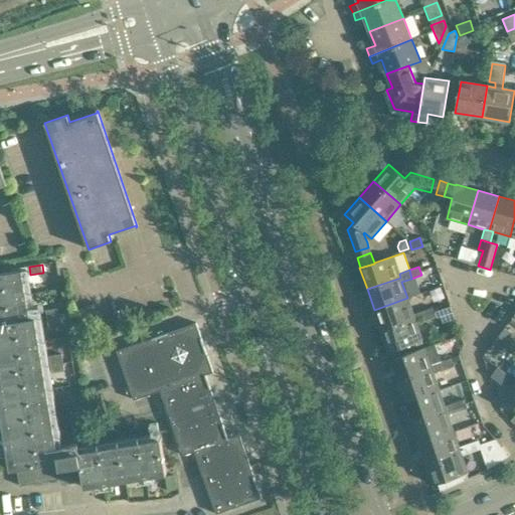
[(19,486),(81,476),(83,487),(166,474),(161,438),(79,452),(78,443),(56,447),(36,317),(30,318),(22,271),(0,274),(0,408),(4,436),(0,436),(0,442),(2,456),(7,455),(10,470),(16,469),(19,486)]
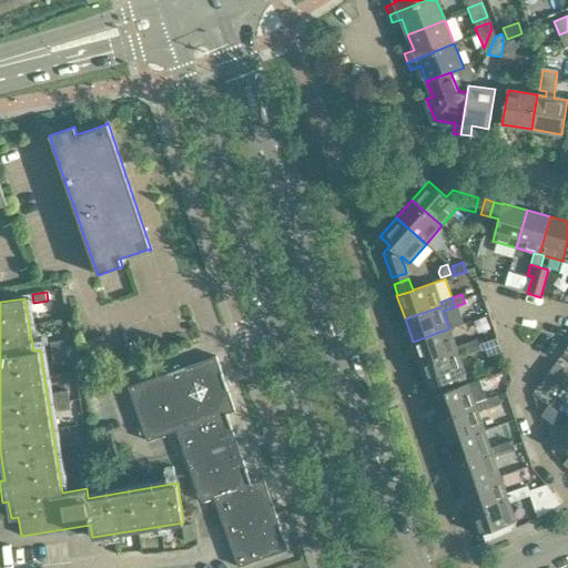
[(421,364),(457,352),(456,347),(449,328),(413,342),(421,364)]
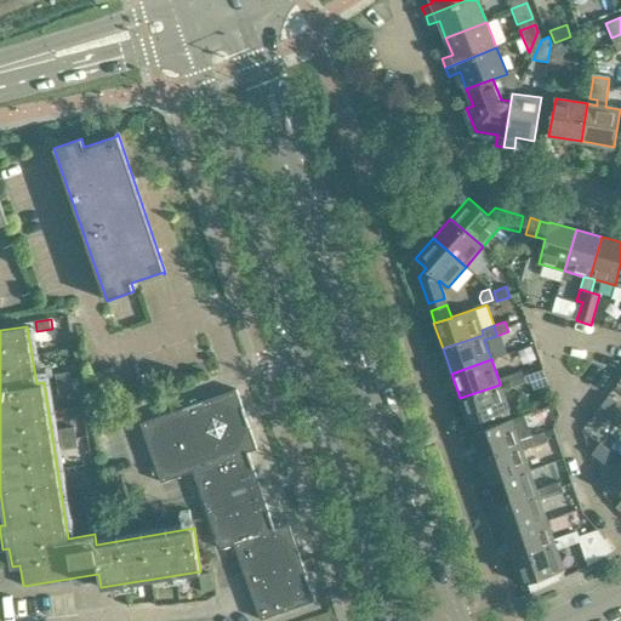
[(53,375),(56,385),(73,381),(70,371),(53,375)]
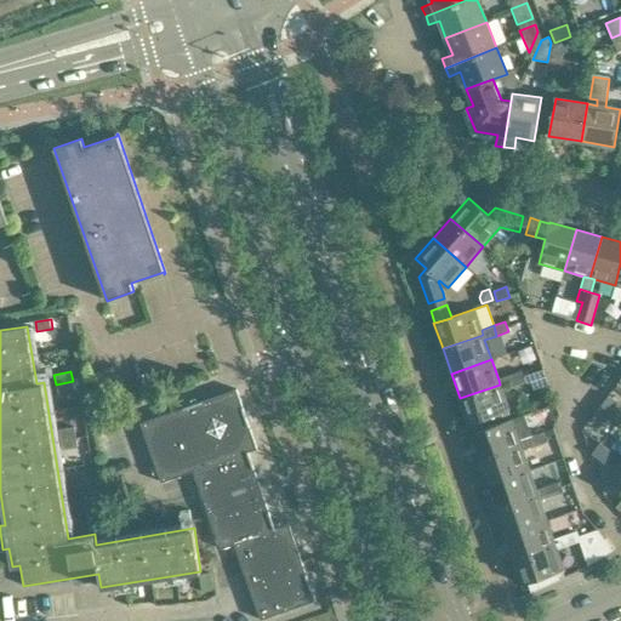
[(510,375),(513,386),(525,381),(522,371),(510,375)]
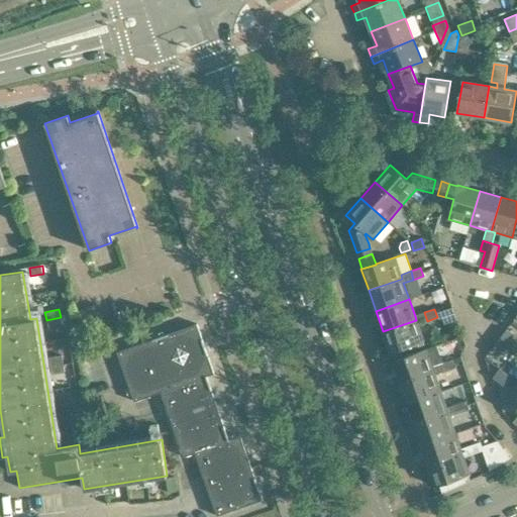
[(416,320),(383,331),(390,353),(423,341),(417,324),(427,321),(424,312),(415,316),(416,320)]
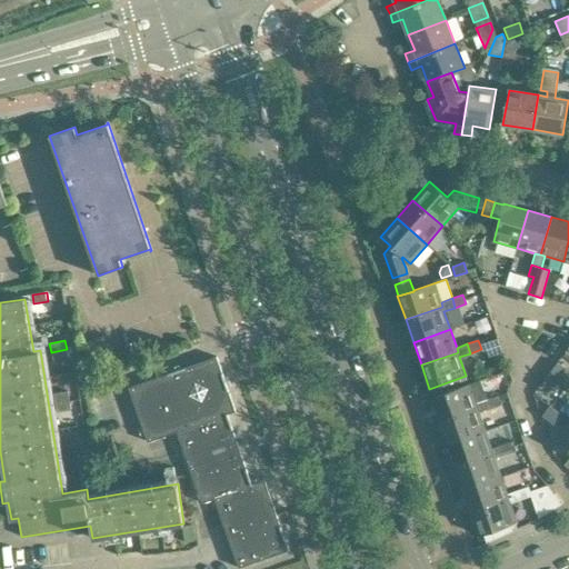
[(68,359),(67,349),(51,352),(52,361),(68,359)]
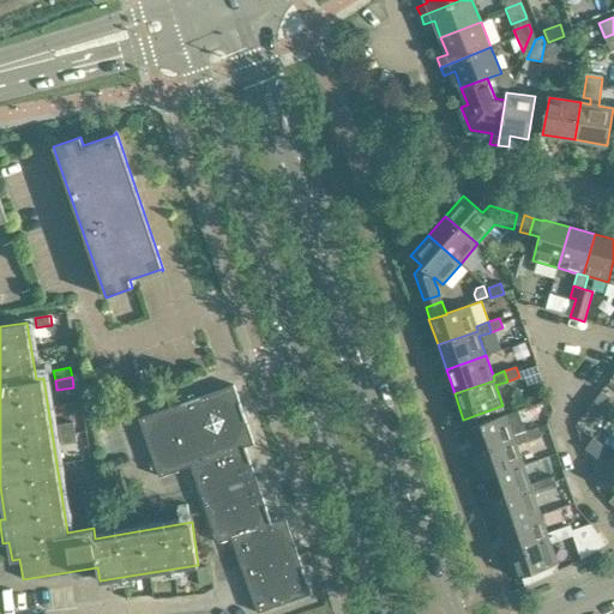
[(613,396),(613,389),(607,384),(594,401),(605,409),(613,396)]
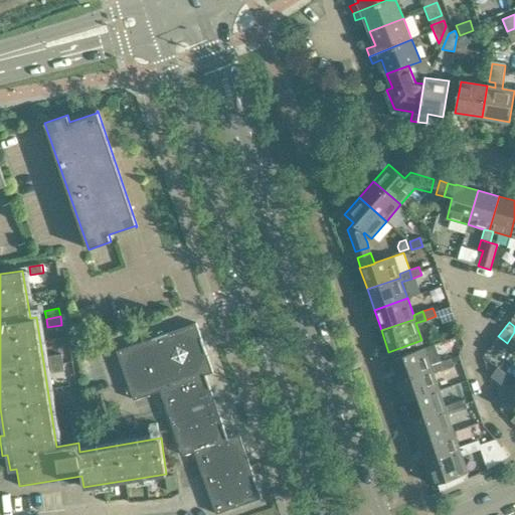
[(133,399),(160,390),(205,375),(213,372),(196,323),(117,350),(133,399)]
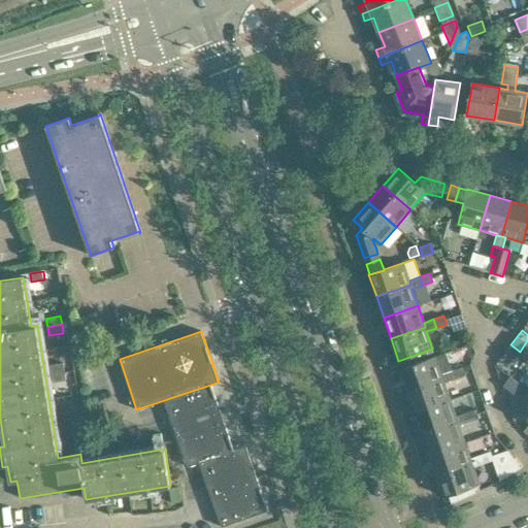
[(509,366),(520,352),(510,344),(500,359),(509,366)]
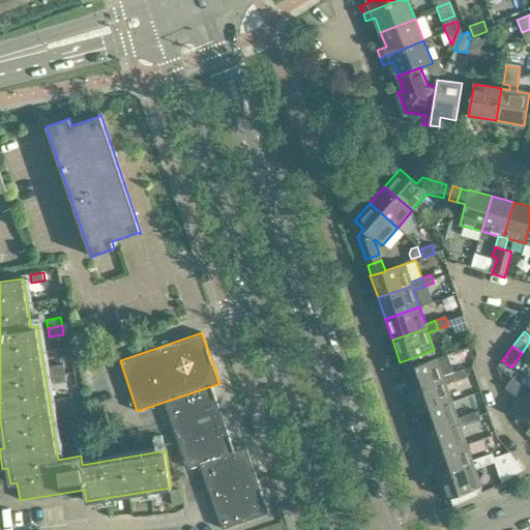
[(443,376),(453,373),(447,354),(403,370),(410,392),(444,380),(443,376)]
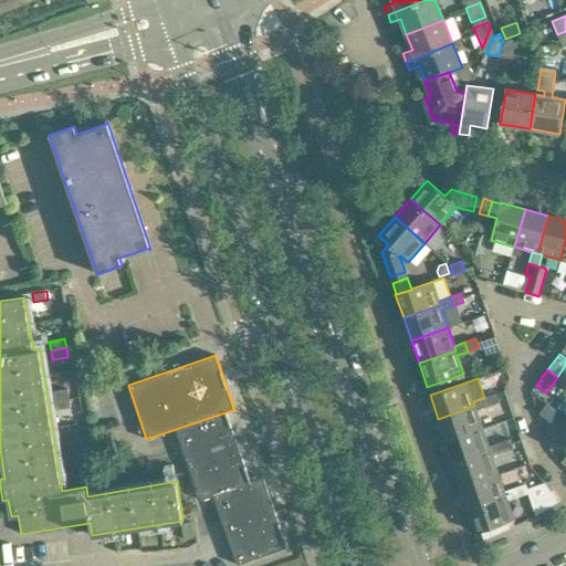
[(55,391),(56,400),(71,398),(70,389),(55,391)]
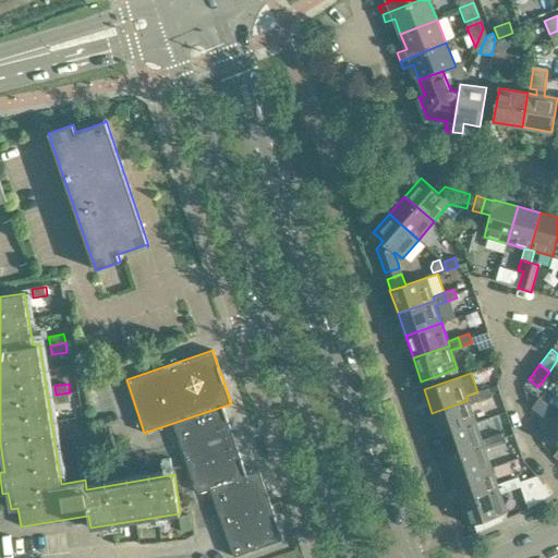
[(477,392),(481,401),(490,397),(488,388),(477,392)]
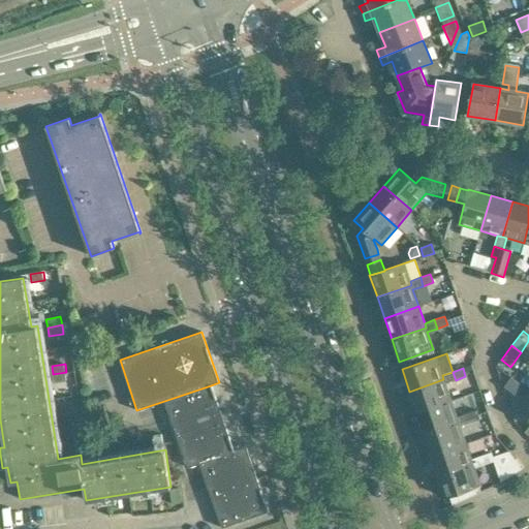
[(68,381),(66,372),(53,374),(55,383),(68,381)]
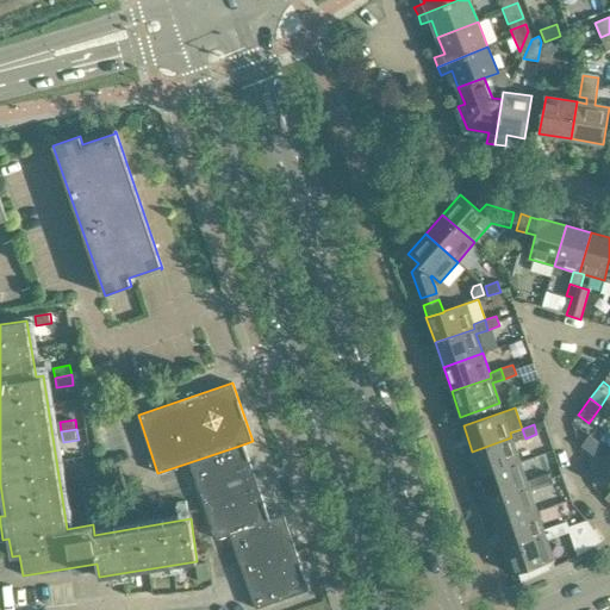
[(510,433),(511,437),(472,452),(480,475),(520,462),(514,442),(526,439),(522,429),(510,433)]
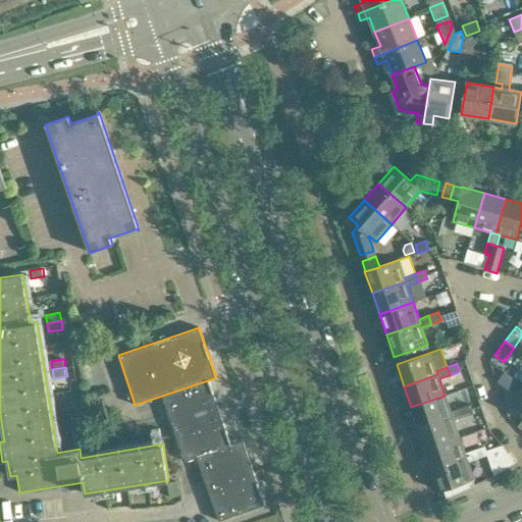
[(509,390),(516,381),(504,372),(498,381),(509,390)]
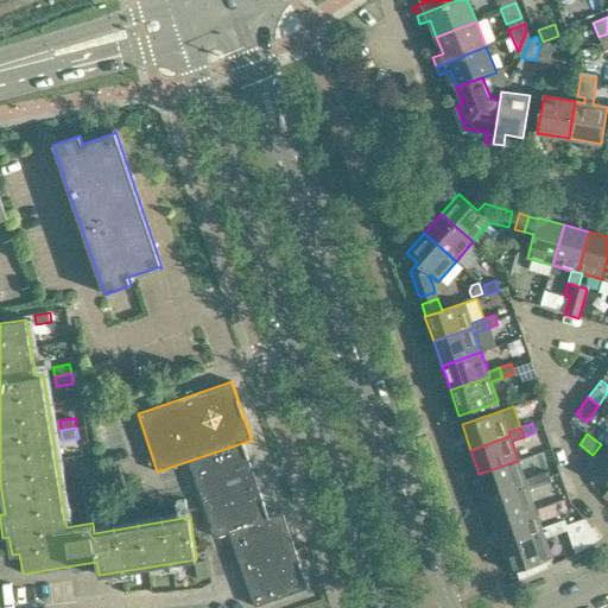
[(255,480),(242,443),(189,461),(202,499),(255,480)]
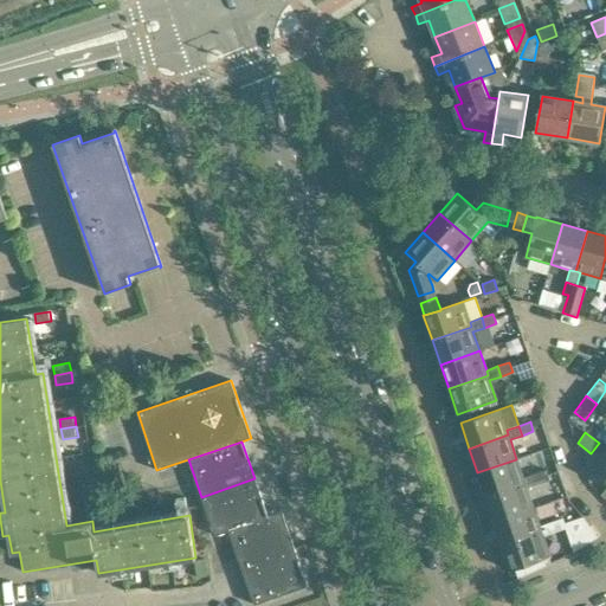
[(605,481),(605,452),(593,471),(605,481)]
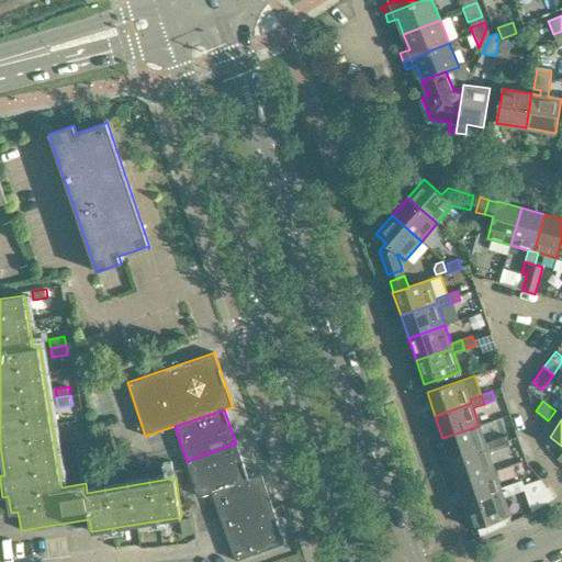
[(486,448),(485,444),(479,426),(442,438),(450,460),(486,448)]
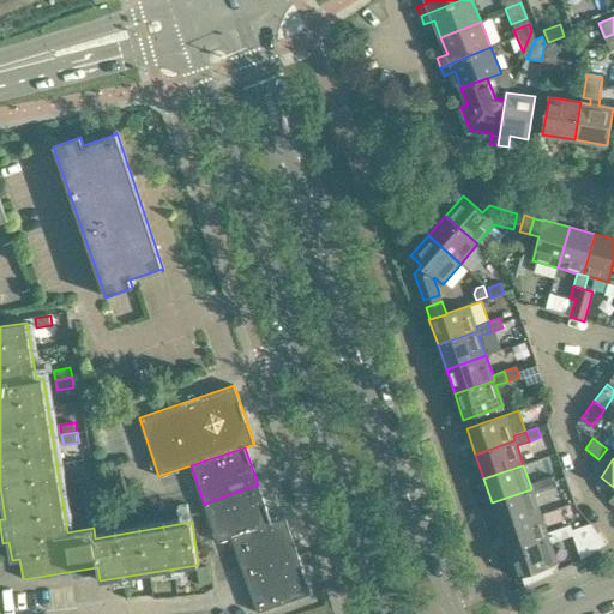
[(542,480),(546,491),(557,486),(554,476),(542,480)]
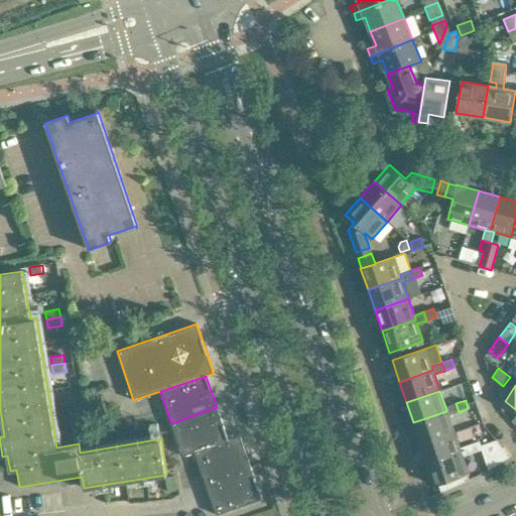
[(58,405),(59,414),(73,412),(72,403),(58,405)]
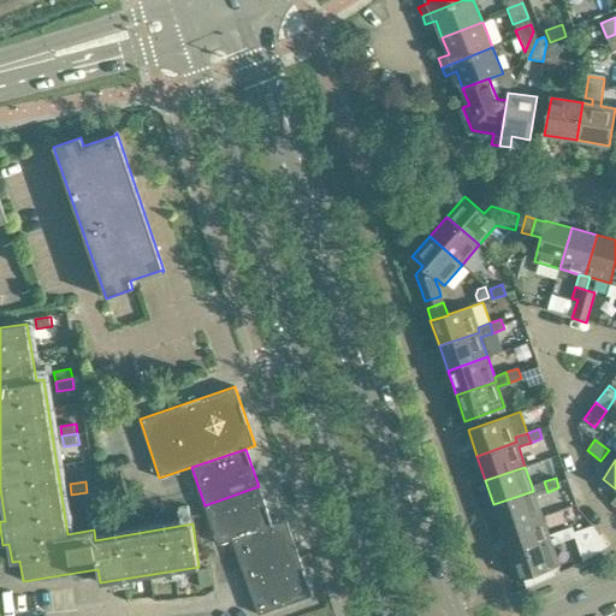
[(502,529),(542,515),(535,496),(548,492),(544,481),(532,486),(533,491),(493,504),(502,529)]
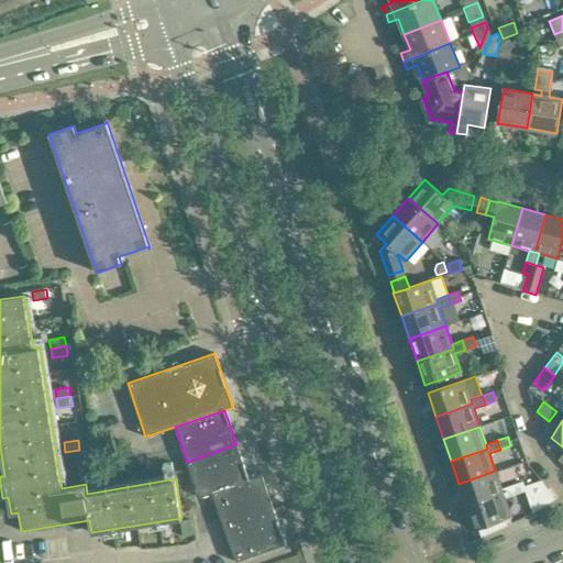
[(250,479),(236,444),(187,462),(200,498),(212,494),(212,493),(250,479)]
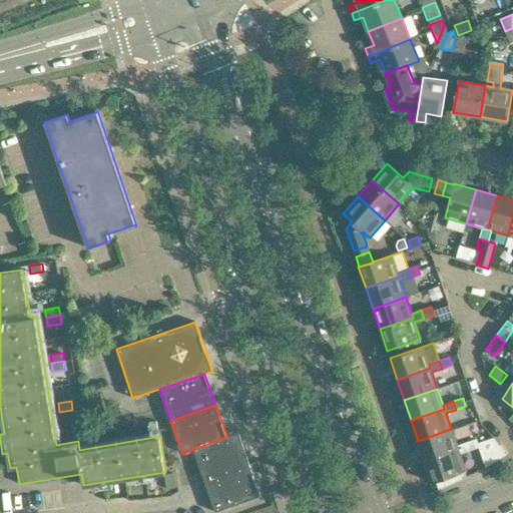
[(59,412),(61,420),(73,418),(72,410),(59,412)]
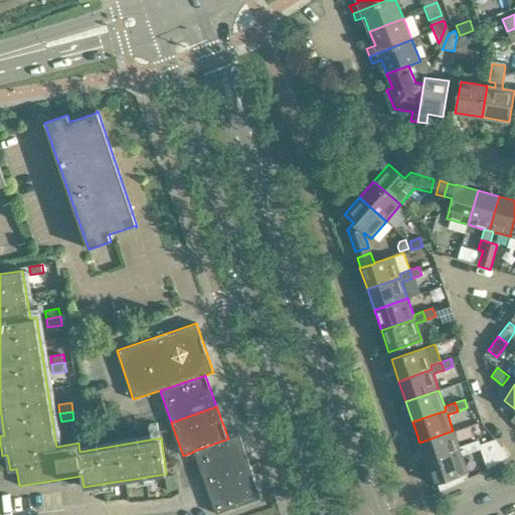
[(74,427),(73,419),(61,421),(62,430),(74,427)]
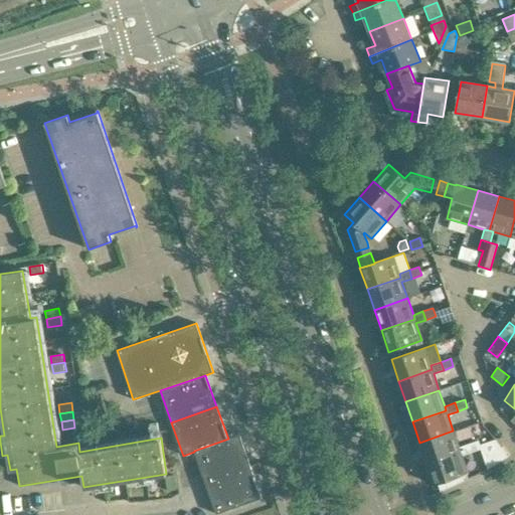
[(426,463),(460,452),(462,456),(472,453),(469,444),(459,448),(453,431),(419,443),(426,463)]
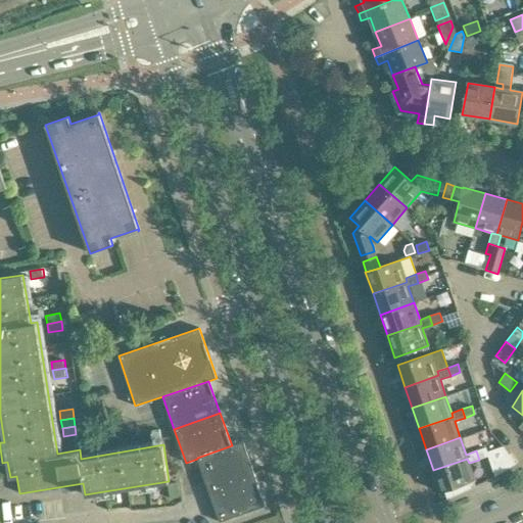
[(243,441),(232,445),(197,458),(197,459),(208,489),(254,474),(243,441)]
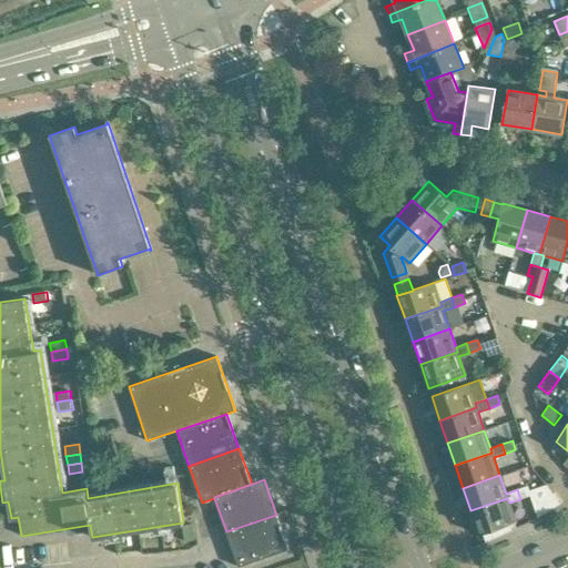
[(546,485),(529,490),(530,495),(538,517),(560,504),(546,485)]
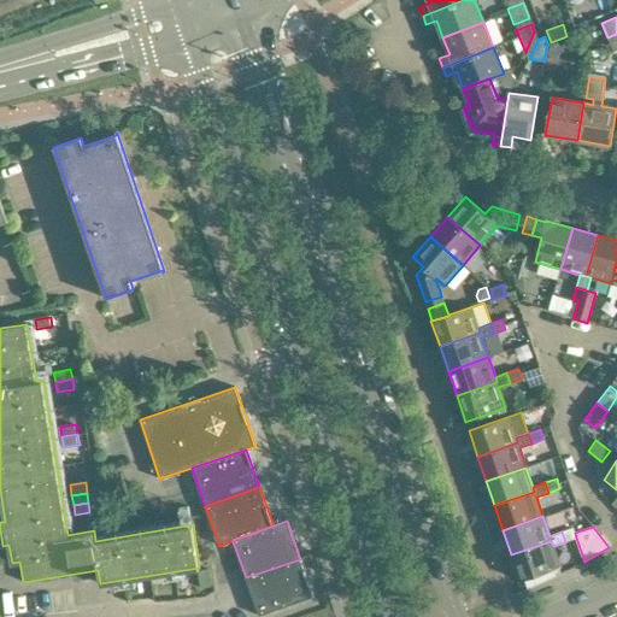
[(565,542),(576,538),(575,533),(574,528),(562,532),(565,542)]
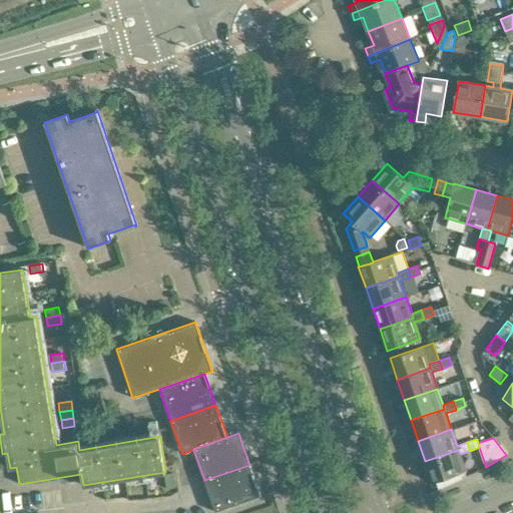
[(466,471),(460,454),(458,450),(425,461),(432,483),(436,481),(439,490),(466,477),(465,472),(466,471)]
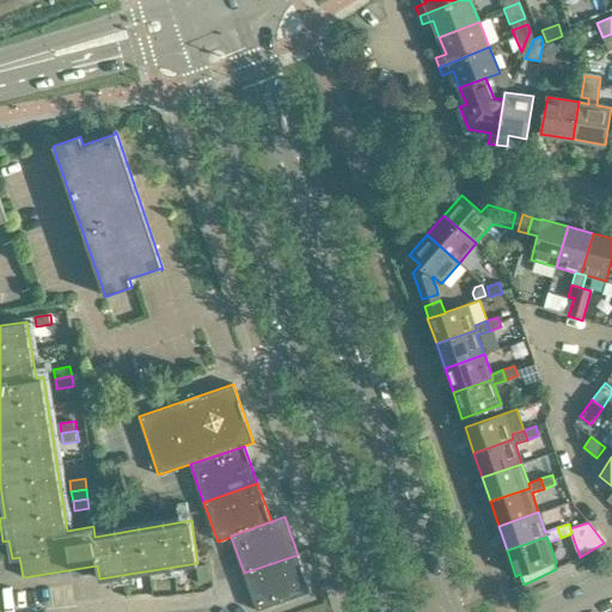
[(311,592),(298,555),(244,573),(257,611),(311,592)]
